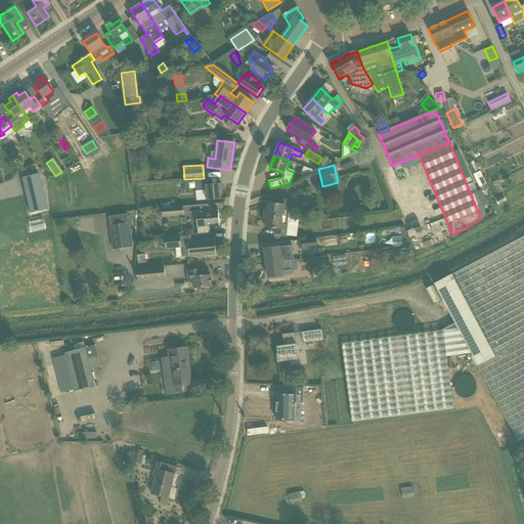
[(30,214),(46,210),(38,174),(22,178),(30,214)]
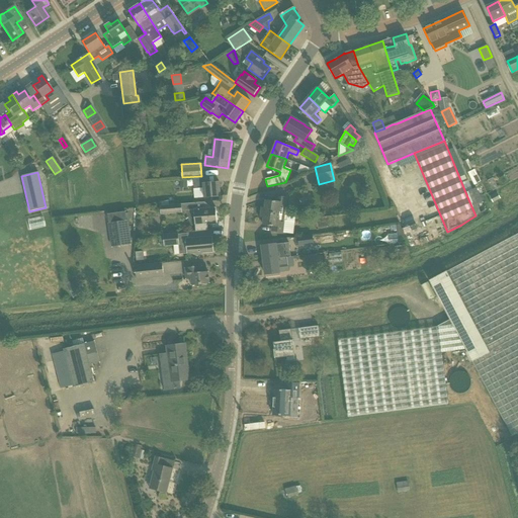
[(204,198),(221,196),(220,182),(209,183),(209,177),(193,178),(194,189),(203,188),(204,198)]
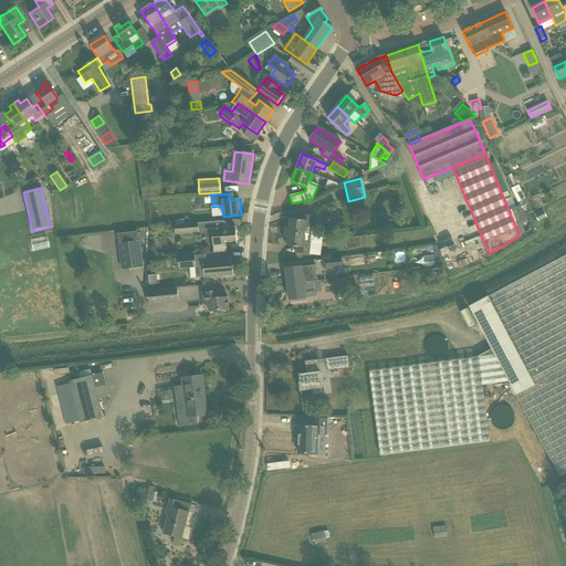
[(509,210),(515,226),(527,220),(521,206),(509,210)]
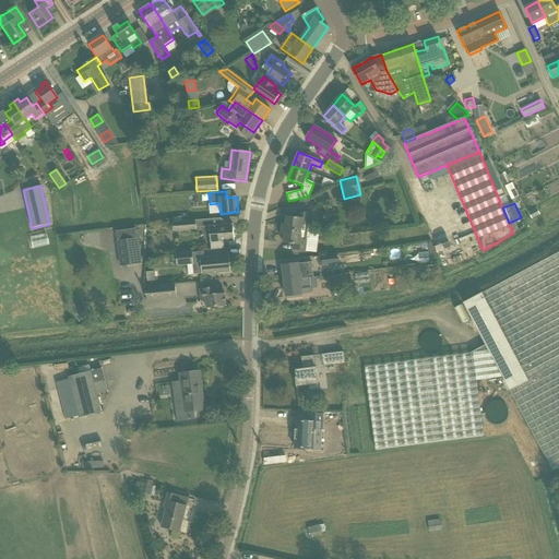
[(311,227),(308,224),(309,214),(297,212),(297,217),(287,216),(286,224),(283,224),(282,229),(311,233),(311,227)]
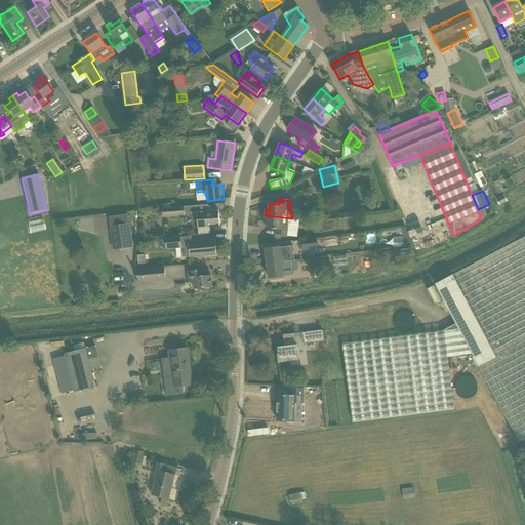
[(196,206),(197,212),(197,215),(199,235),(210,234),(210,229),(220,228),(218,210),(208,211),(207,205),(196,206)]
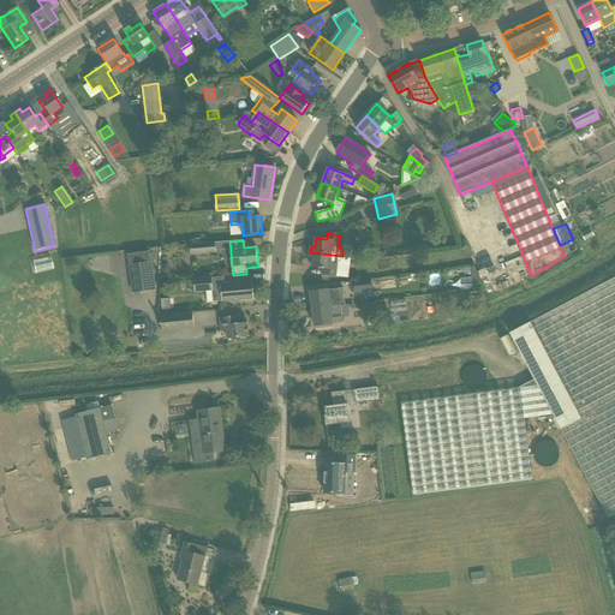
[(215,243),(208,243),(201,244),(191,245),(191,255),(216,254),(216,250),(215,243)]
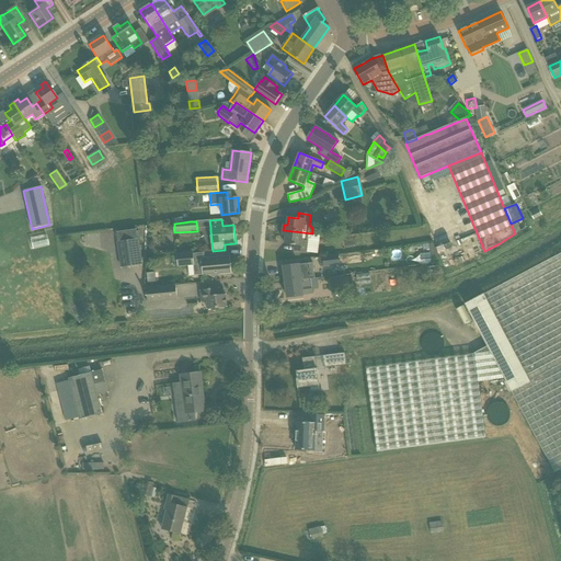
[(312,233),(283,230),(283,236),(286,236),(285,244),(295,245),(294,251),(307,252),(308,241),(311,239),(311,233),(312,233)]
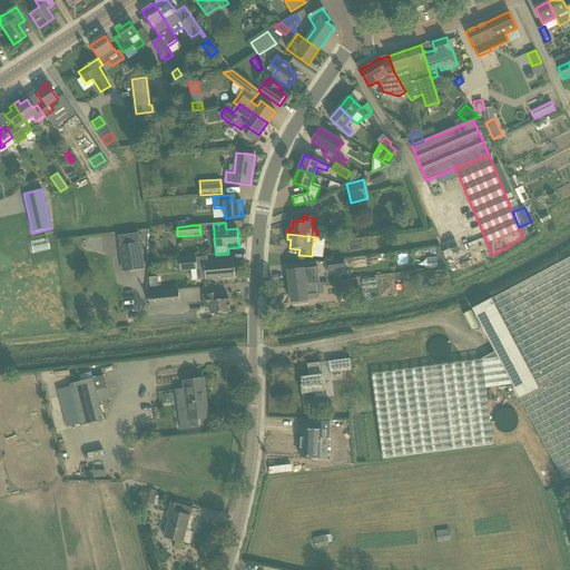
[(47,237),(30,242),(33,252),(49,247),(47,237)]
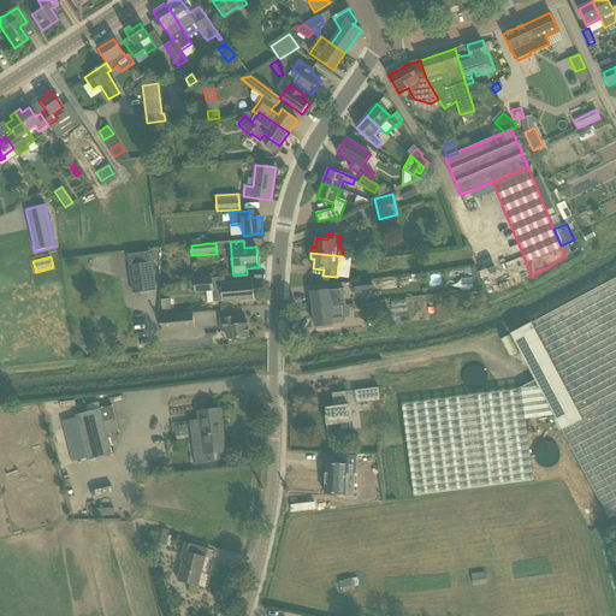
[(390,259),(381,260),(383,271),(391,270),(390,259)]
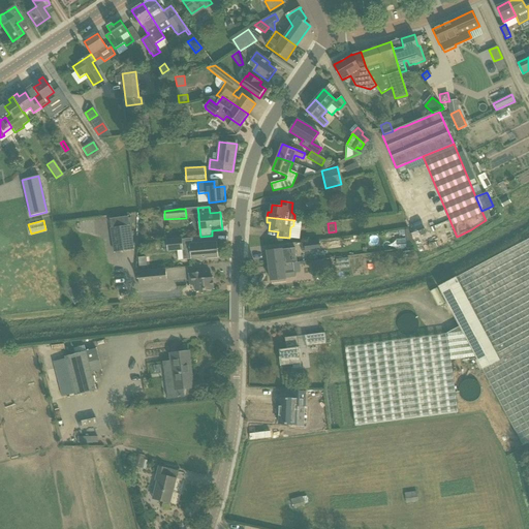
[(111,228),(114,252),(134,249),(131,225),(111,228)]
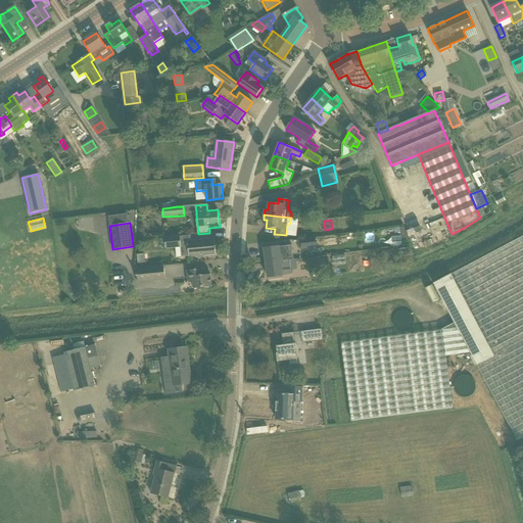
[(412,245),(405,227),(400,228),(402,245),(412,245)]
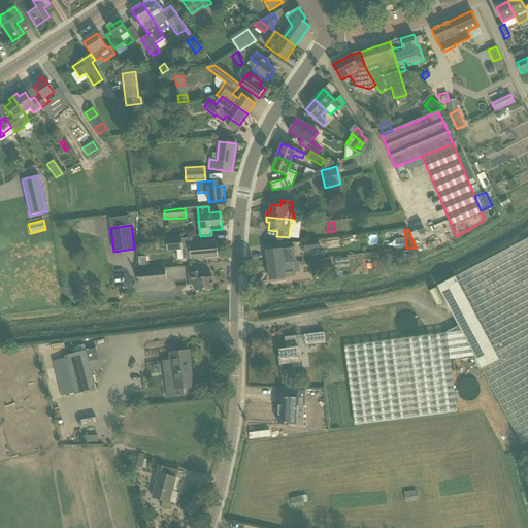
[(521,443),(527,439),(527,236),(436,286),(458,326),(446,332),(344,347),(355,425),(457,411),(450,359),(474,356),(521,443)]
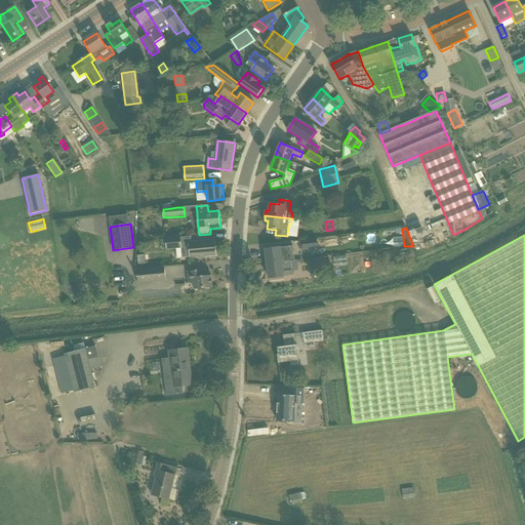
[(190,258),(216,255),(215,240),(182,243),(180,237),(166,238),(167,250),(182,248),(183,257),(190,257),(190,258)]
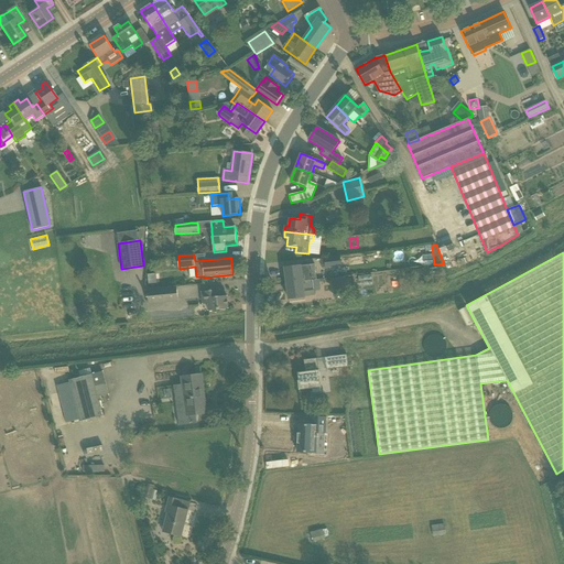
[(324,259),(325,269),(342,267),(340,257),(324,259)]
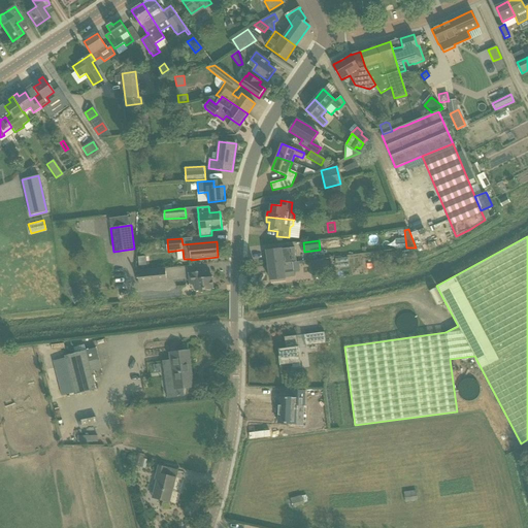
[(266,251),(268,265),(283,264),(296,262),(295,248),(282,249),(266,251)]
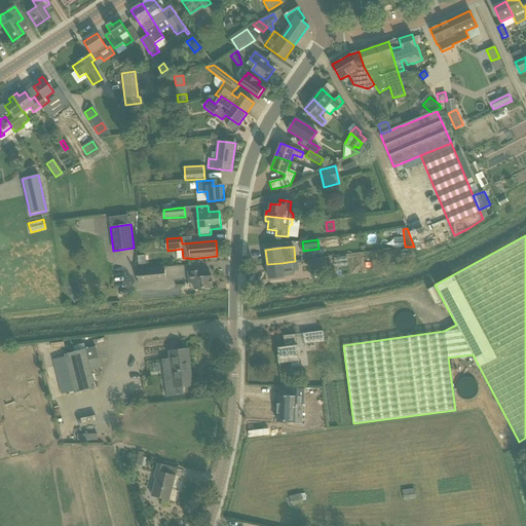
[(384,263),(398,262),(396,251),(383,252),(384,263)]
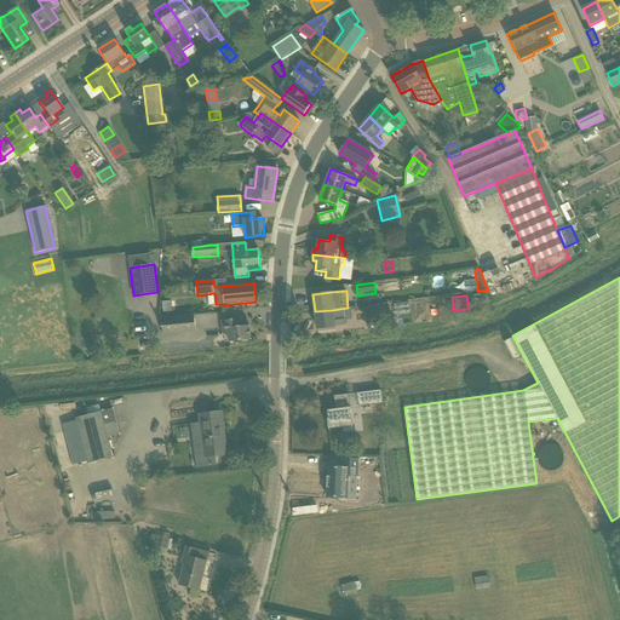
[(172,302),(162,302),(164,313),(173,313),(172,302)]
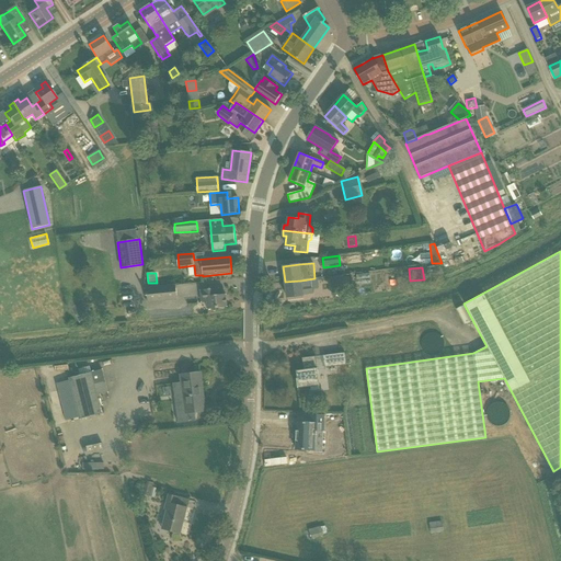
[(330,277),(332,296),(345,294),(344,282),(351,281),(351,275),(343,276),(343,275),(330,277)]
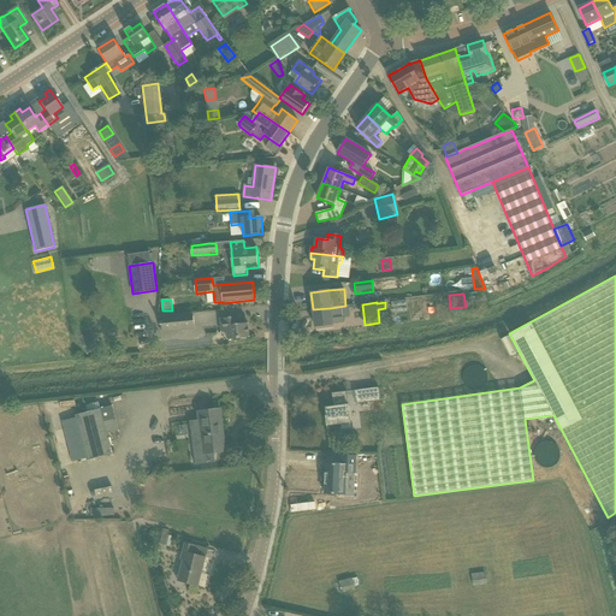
[(313,309),(315,327),(332,325),(332,324),(343,323),(342,313),(331,314),(330,308),(313,309)]
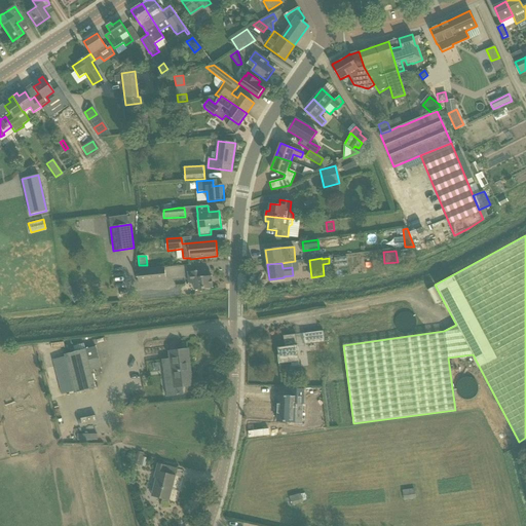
[(139,284),(166,280),(165,267),(138,270),(139,284)]
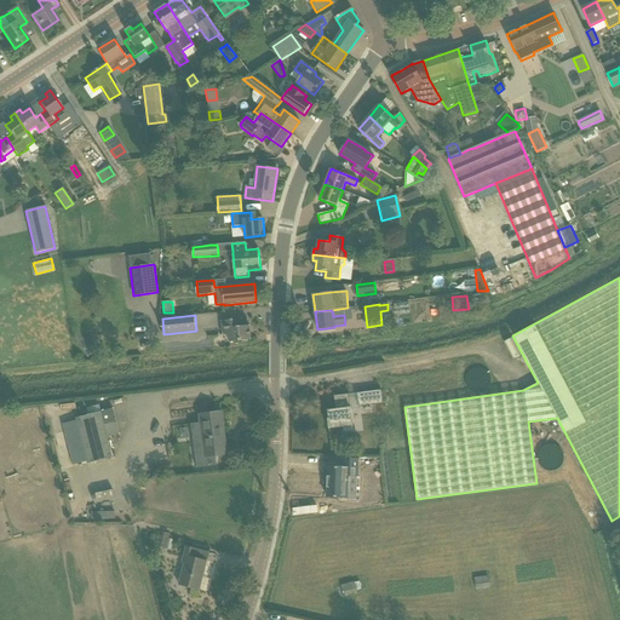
[(242,326),(241,319),(222,321),(223,334),(229,334),(229,342),(241,340),(244,343),(246,343),(248,340),(251,340),(250,326),(242,326)]
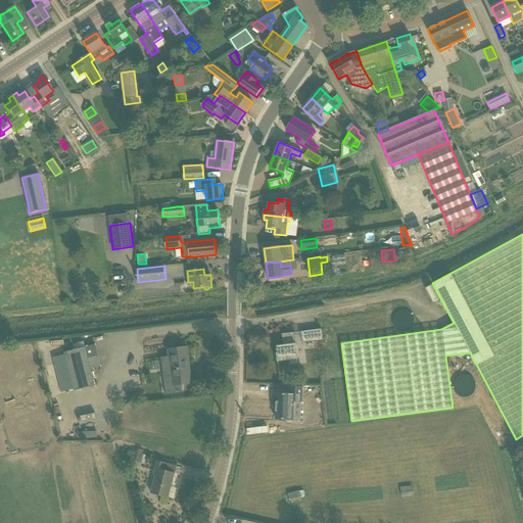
[(77,291),(74,283),(67,286),(70,294),(77,291)]
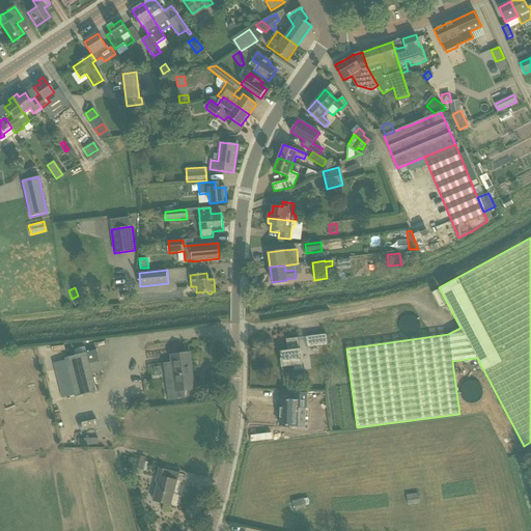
[(328,345),(327,334),(306,337),(307,348),(328,345)]
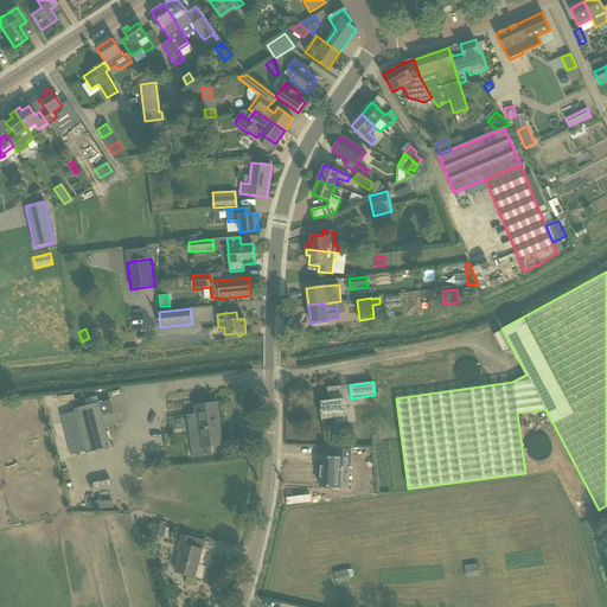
[(342,387),(327,388),(328,401),(320,402),(323,420),(336,419),(337,423),(346,422),(345,417),(346,417),(342,387)]
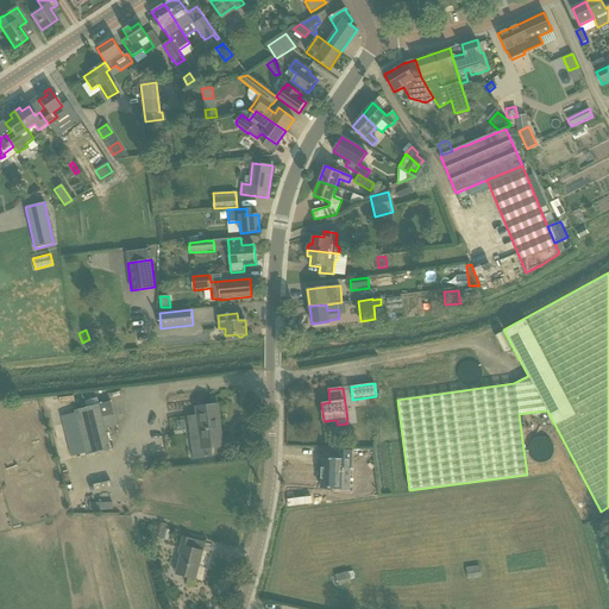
[(76,409),(82,433),(67,438),(71,457),(87,453),(87,454),(111,449),(106,429),(118,426),(114,414),(111,401),(100,405),(100,403),(76,409)]
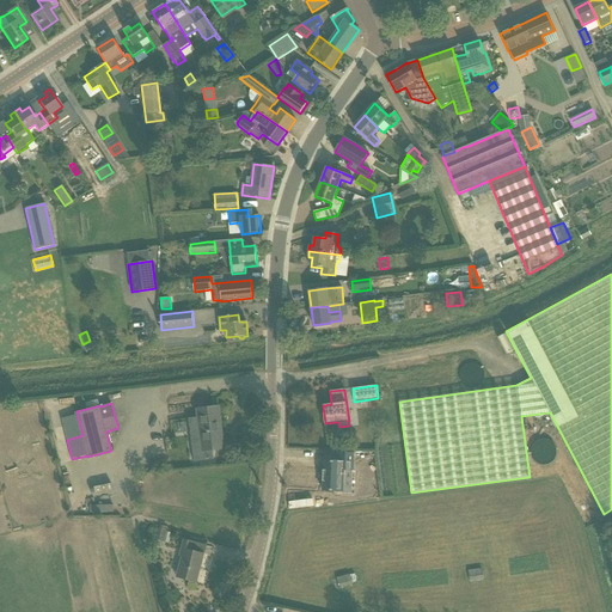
[(214,459),(213,451),(224,448),(219,407),(197,409),(199,417),(189,418),(194,461),(214,459)]
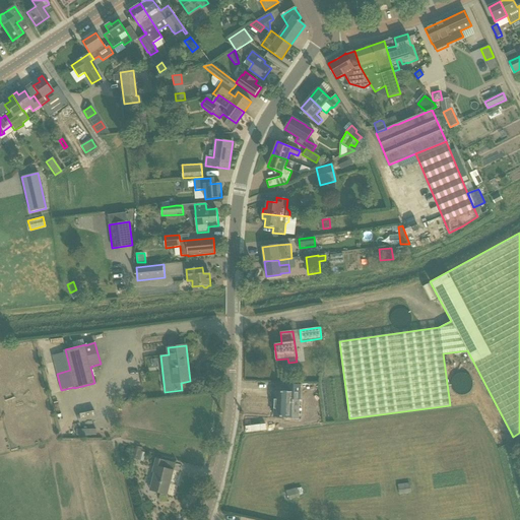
[(287,392),(272,391),(272,400),(275,400),(274,416),(293,417),(293,399),(300,399),(301,385),(287,385),(287,392)]
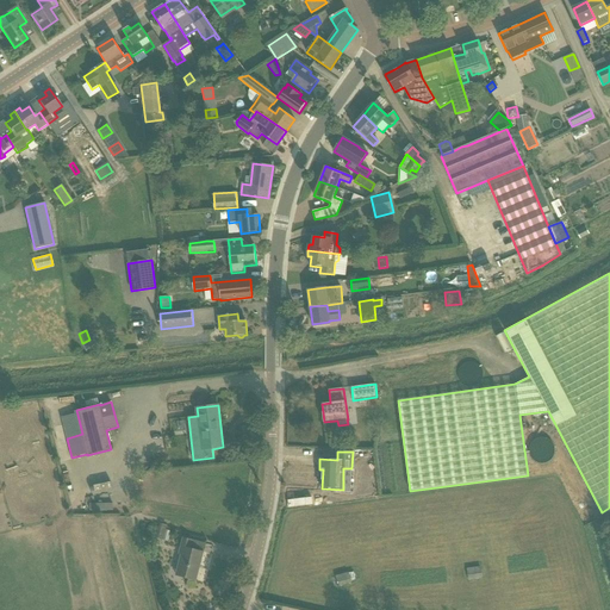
[(156,539),(163,541),(167,530),(167,526),(160,524),(156,539)]
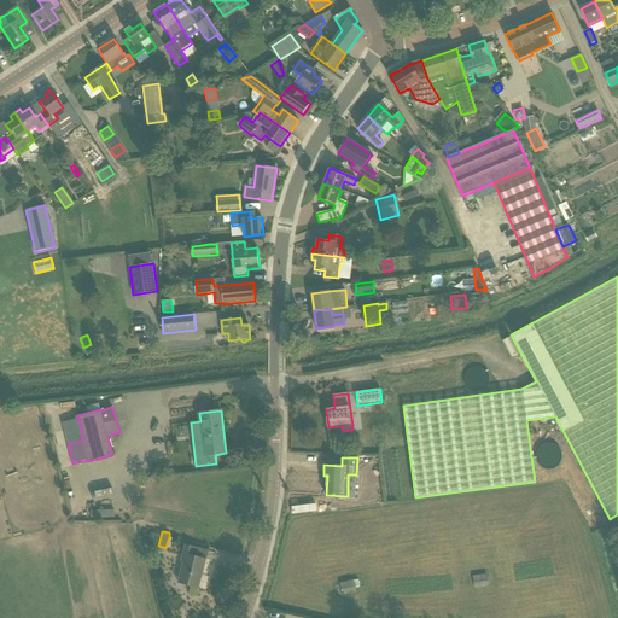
[(178,583),(199,588),(207,559),(193,557),(194,548),(186,546),(181,561),(184,561),(178,583)]
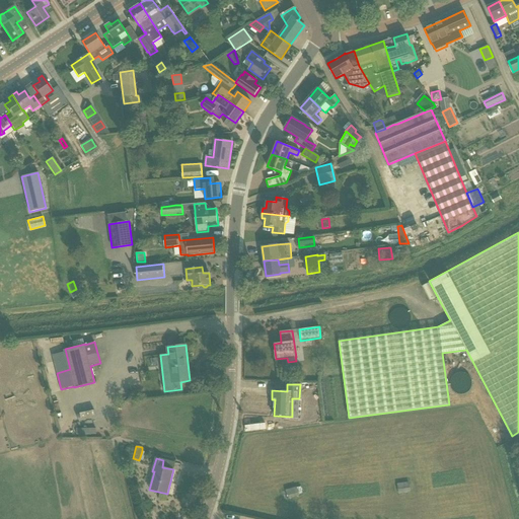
[(411,493),(410,482),(397,484),(398,494),(411,493)]
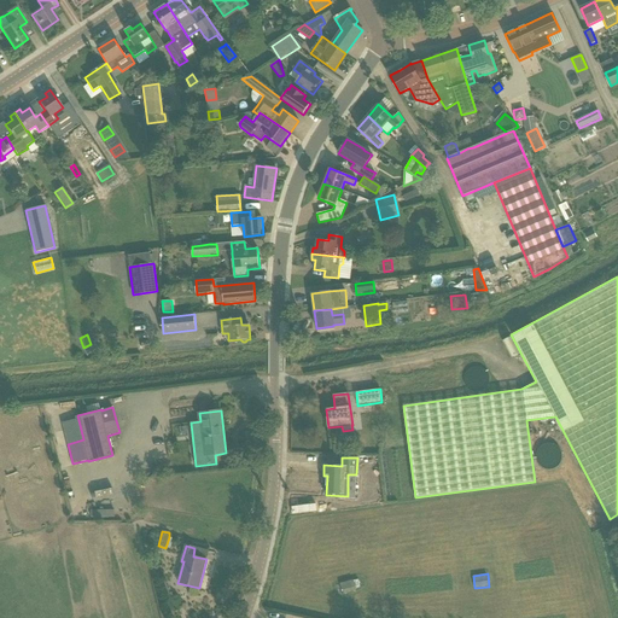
[(353,581),(340,583),(339,584),(343,595),(356,590),(353,581)]
